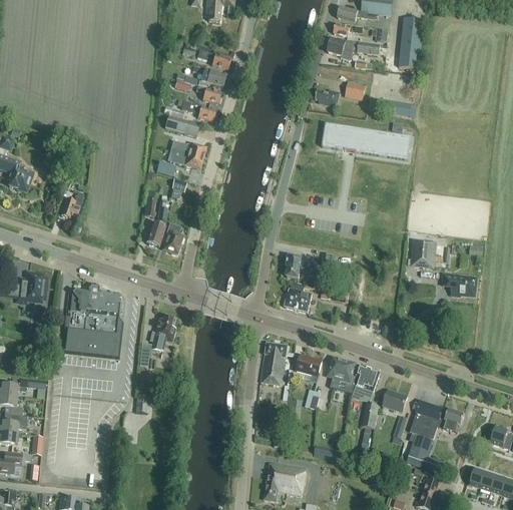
[(235,6),(235,0),(207,0),(205,16),(208,16),(208,20),(219,21),(221,4),(235,6)]
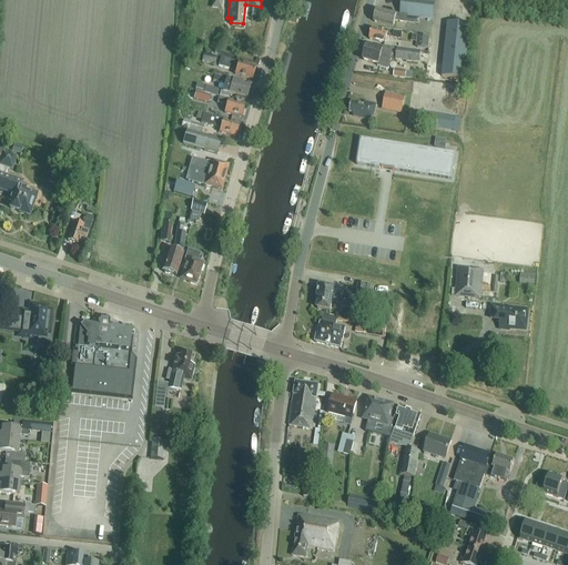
[(433,17),(435,0),(402,0),(401,12),(396,11),(396,12),(377,7),(374,19),(393,24),(395,19),(406,20),(407,13),(433,17)]
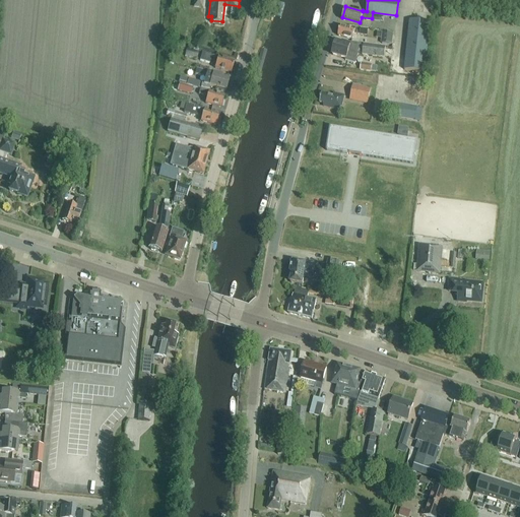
[(425,70),(430,21),(410,18),(404,68),(425,70)]
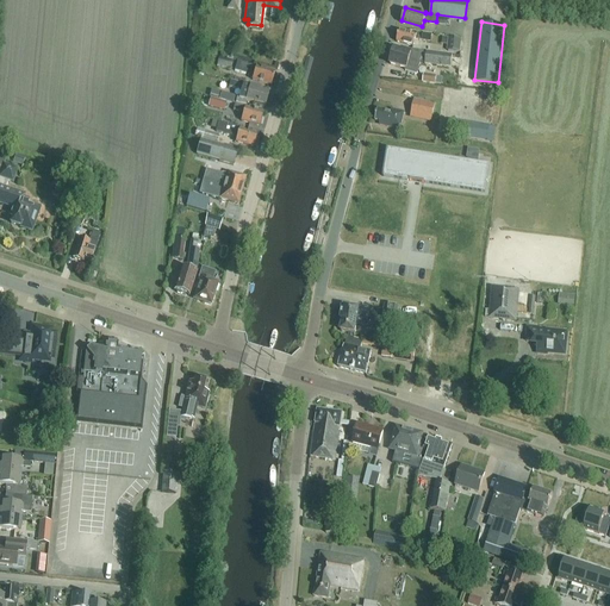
[(431,39),(431,32),(423,31),(417,31),(416,32),(399,29),(397,39),(414,44),(416,37),(422,38),(431,39)]
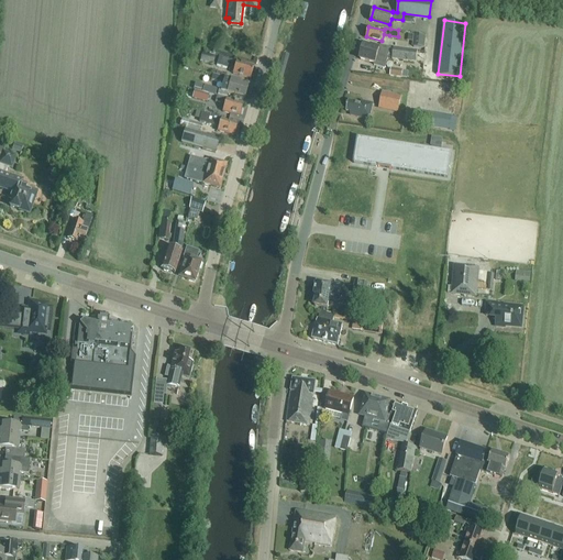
[(423,45),(426,34),(415,33),(414,44),(423,45)]
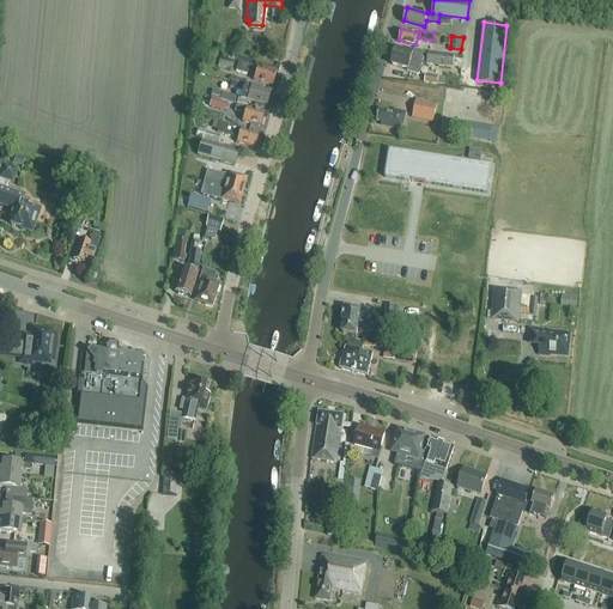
[(414,48),(413,50),(404,48),(404,49),(396,47),(392,62),(407,66),(407,68),(419,72),(426,49),(414,48)]
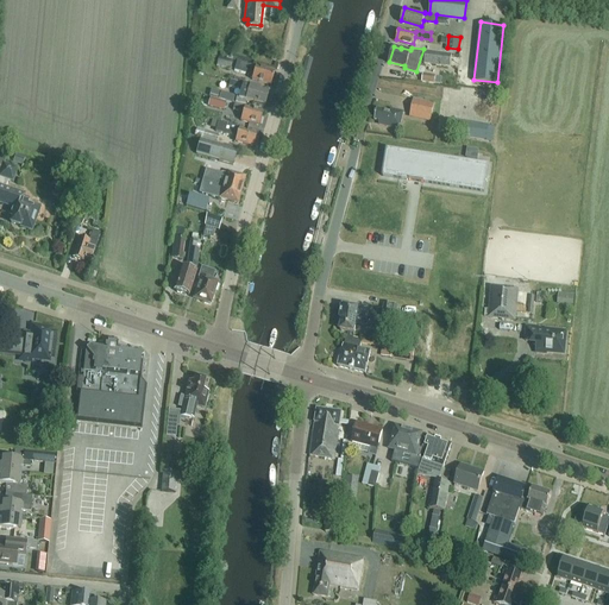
[(451,65),(452,52),(426,49),(425,62),(451,65)]
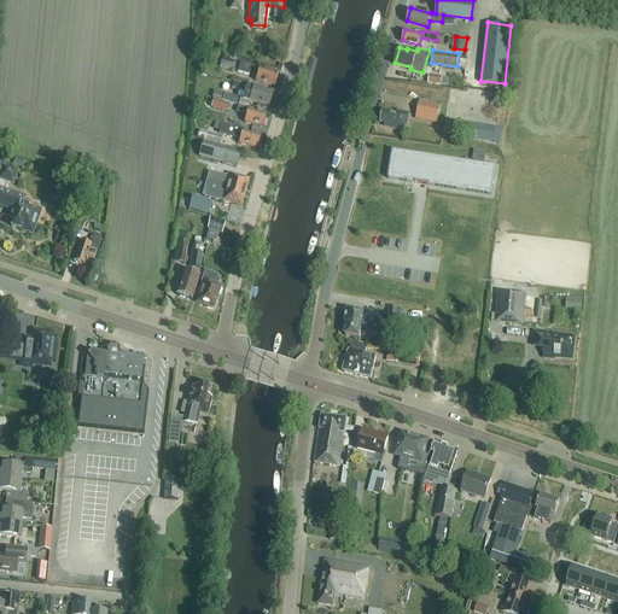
[(318,56),(310,54),(303,79),(310,81),(318,56)]
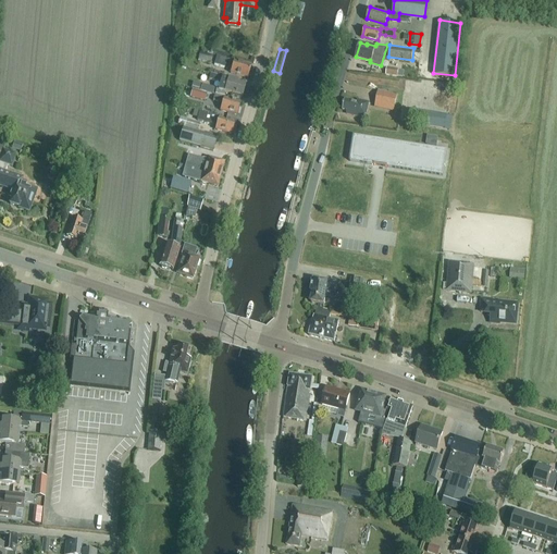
[(211,61),(212,53),(199,50),(198,58),(211,61)]
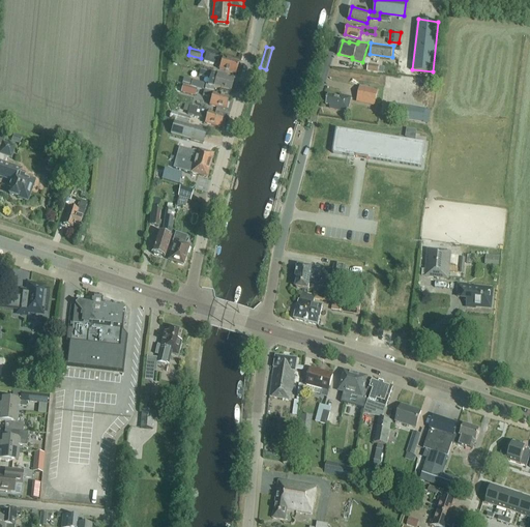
[(213,59),(221,61),(218,67),(236,71),(239,60),(223,56),(222,56),(215,54),(206,51),(204,59),(213,61),(213,59)]
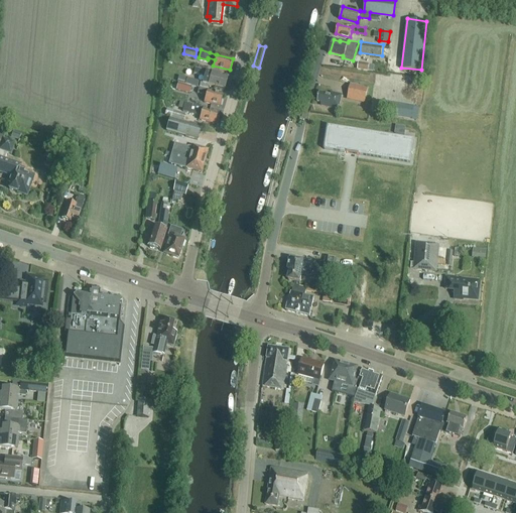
[(369,62),(369,61),(358,60),(357,68),(368,69),(369,62)]
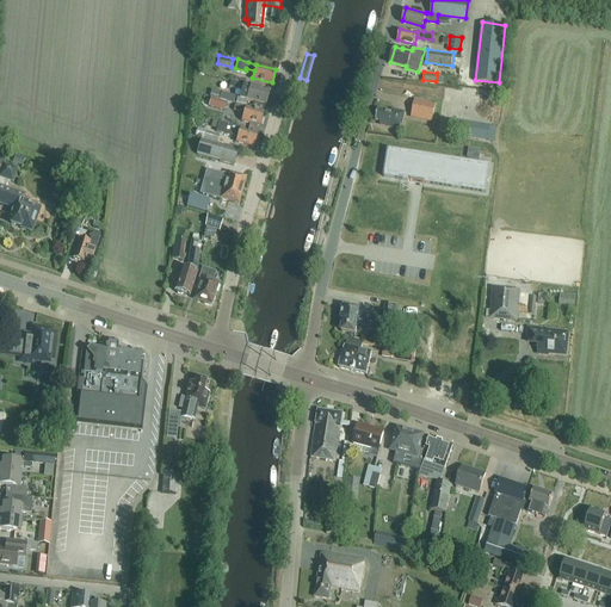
[(244,81),(240,80),(234,79),(230,78),(229,84),(239,86),(242,87),(240,97),(238,95),(236,99),(245,101),(246,98),(266,104),(269,92),(260,90),(261,86),(251,82),(250,84),(244,81)]
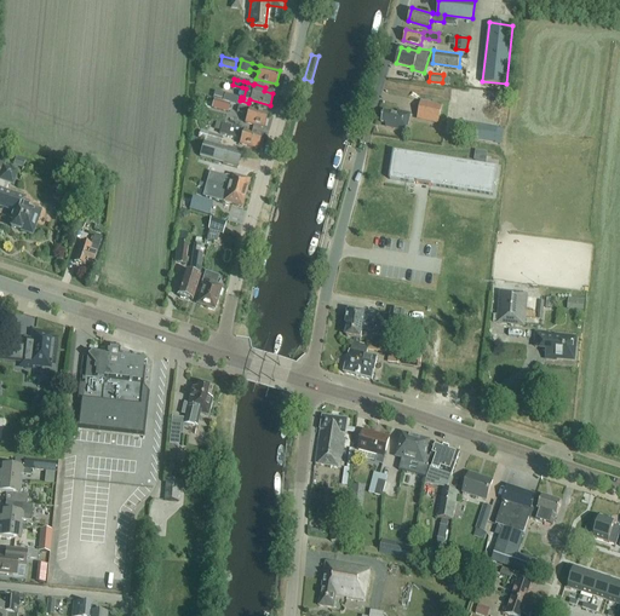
[(225,95),(224,98),(229,101),(230,101),(231,101),(236,102),(239,96),(229,92),(225,95)]
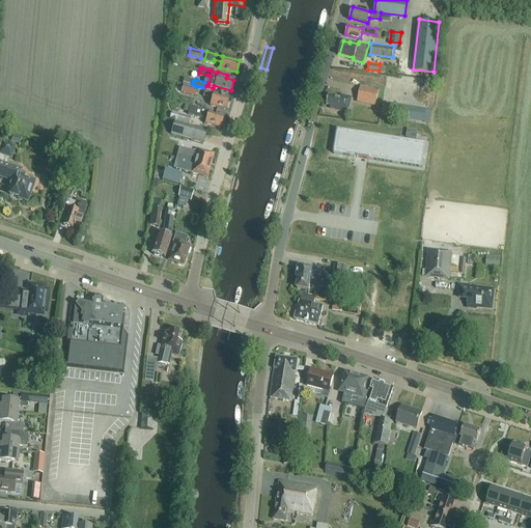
[(184,82),(182,90),(196,94),(198,86),(197,86),(196,86),(192,84),(184,82)]
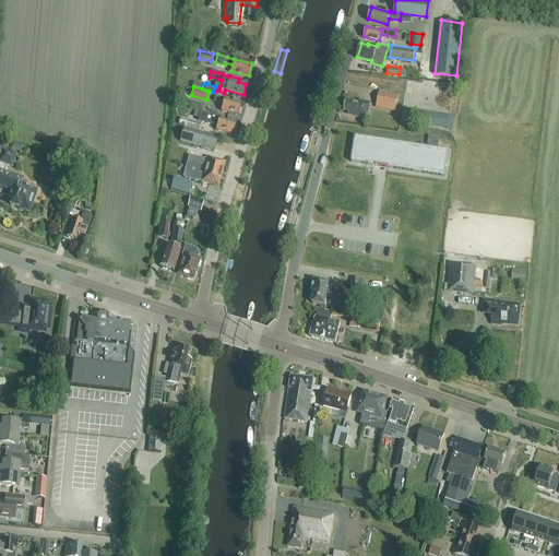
[(394,110),(399,92),(380,87),(376,106),(394,110)]
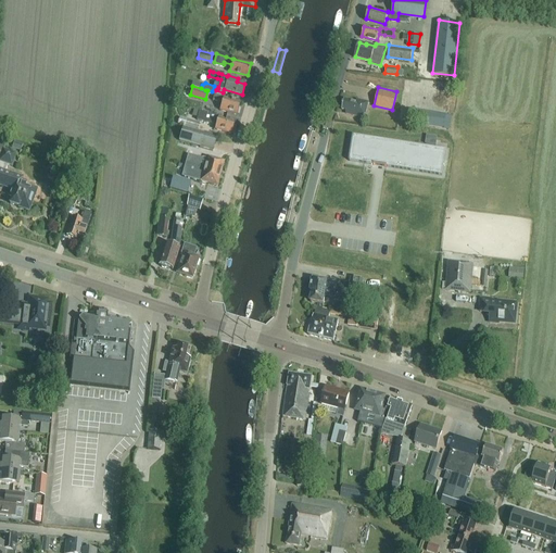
[(214,92),(212,98),(222,100),(219,108),(237,113),(240,100),(229,97),(219,93),(214,92)]
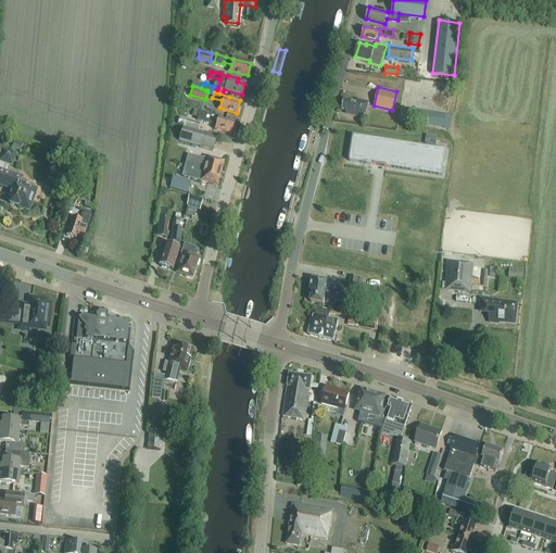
[(364,115),(368,100),(356,97),(356,100),(343,97),(341,108),(346,109),(345,111),(364,115)]
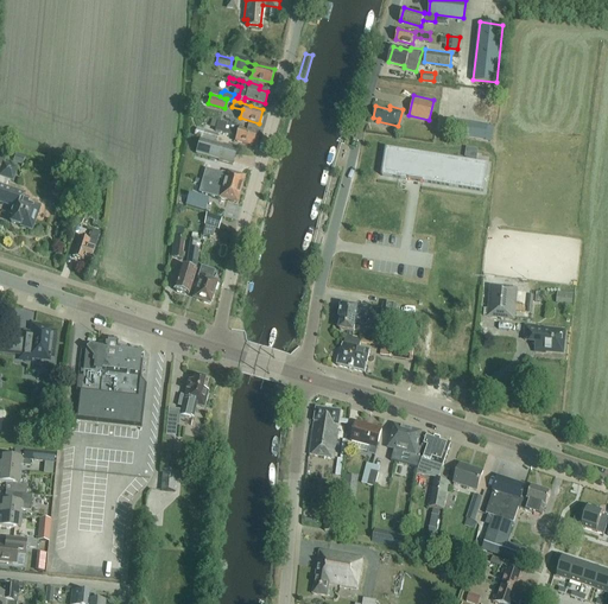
[(487,124),(450,118),(448,132),(485,138),(487,124)]
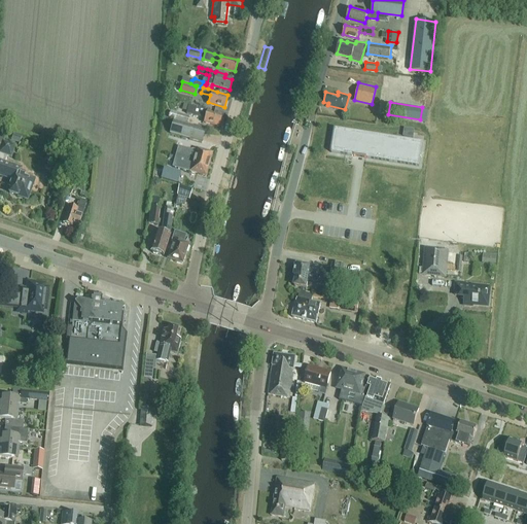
[(219,125),(222,113),(212,110),(212,109),(189,103),(186,111),(205,116),(204,120),(219,125)]
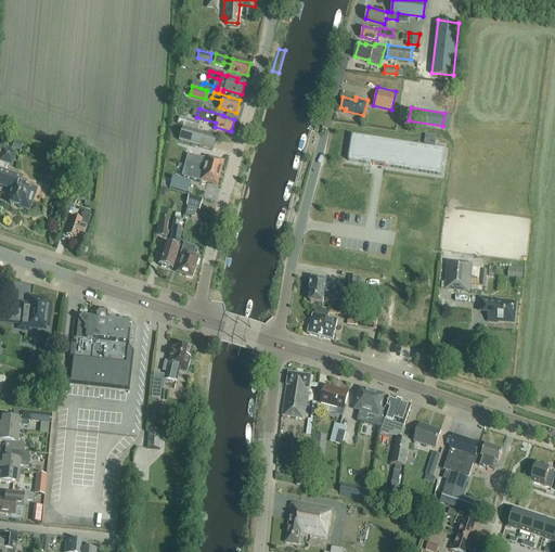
[(196,127),(198,120),(179,114),(177,120),(196,127)]
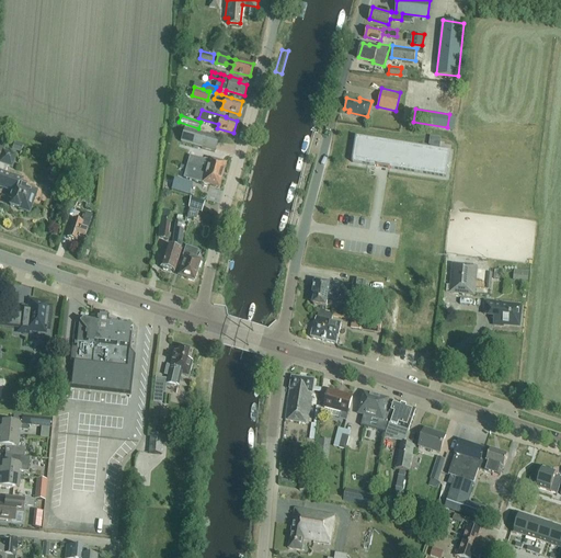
[(218,135),(205,131),(204,132),(183,126),(180,138),(201,145),(201,146),(214,149),(218,135)]
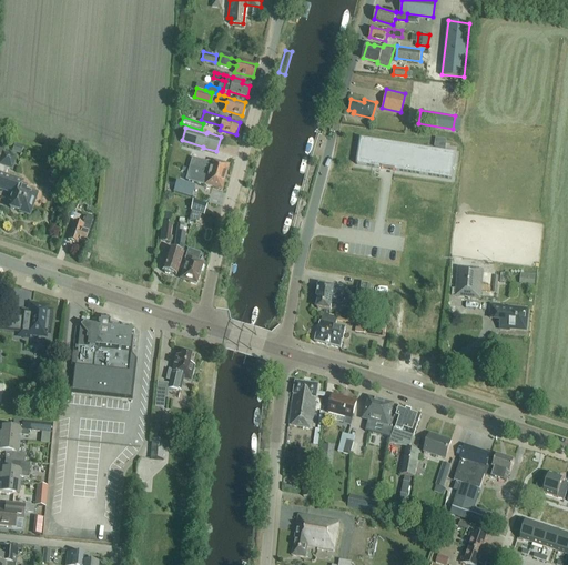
[(0,135),(0,153),(1,154),(0,159),(0,185),(11,190),(9,197),(12,198),(10,205),(29,212),(37,191),(27,188),(28,183),(21,181),(22,179),(12,175),(13,175),(6,172),(8,165),(12,167),(16,154),(3,151),(7,139),(0,135)]
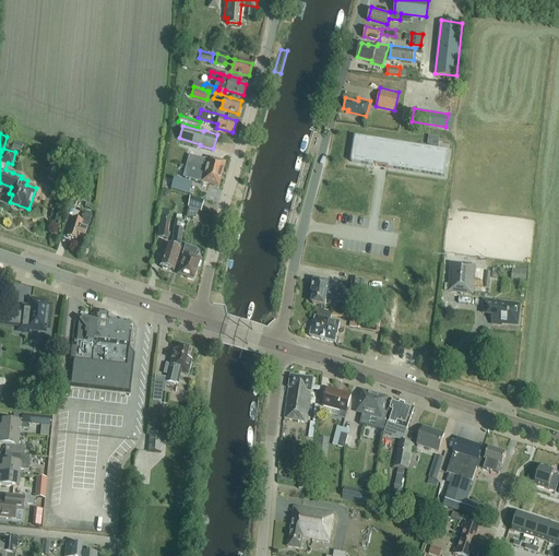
[(444,174),(449,149),(355,133),(351,160),(378,164),(387,165),(444,174)]
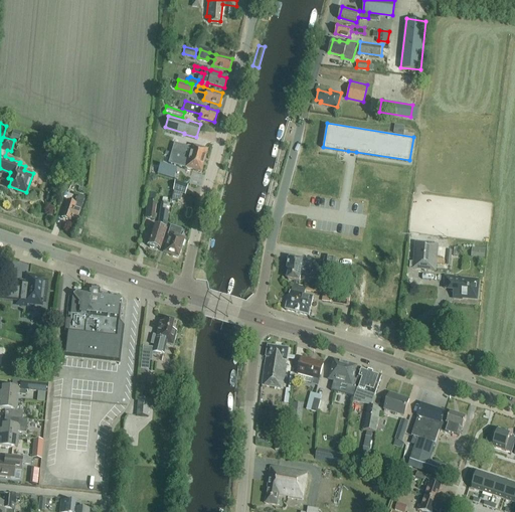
[(19,137),(21,131),(14,128),(11,134),(19,137)]
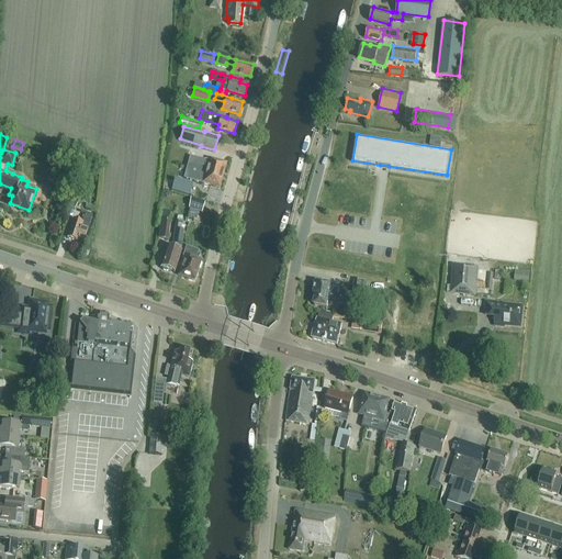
[(222,172),(225,161),(216,158),(217,157),(209,155),(208,163),(199,160),(199,159),(192,158),(190,164),(222,172)]
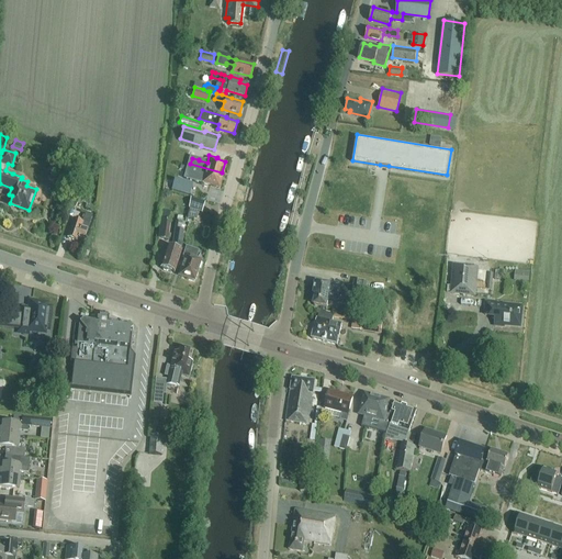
[(218,185),(222,172),(190,164),(187,176),(194,178),(193,178),(202,180),(202,181),(210,183),(210,182),(218,185)]
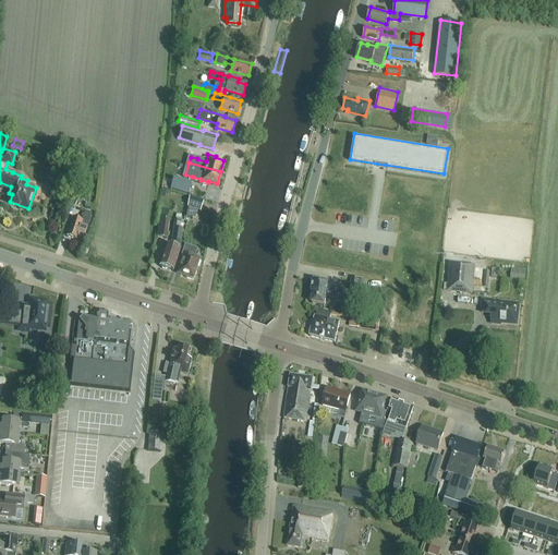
[(84,192),(85,176),(84,176),(85,167),(77,167),(76,175),(75,175),(73,191),(84,192)]
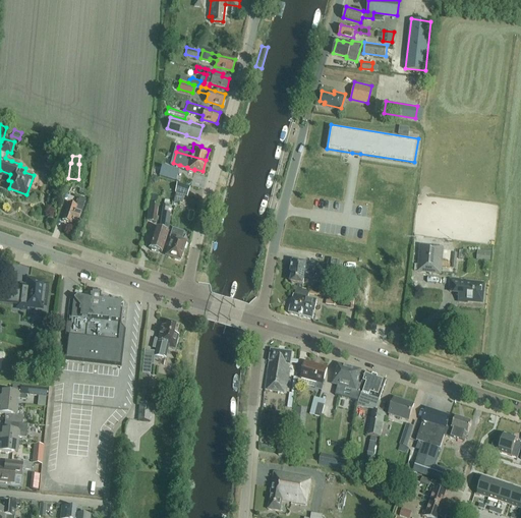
[(162,165),(160,174),(176,178),(178,169),(162,165)]
